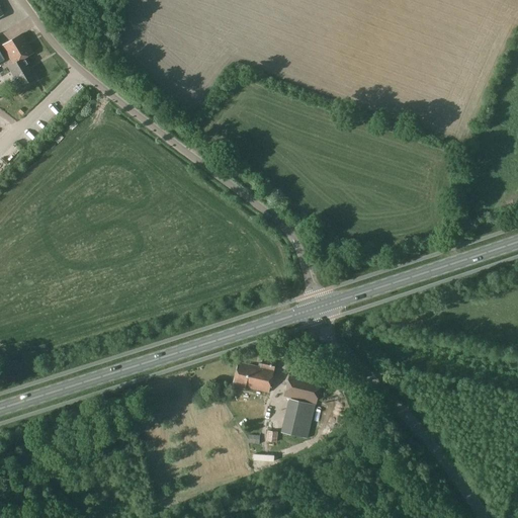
[(22,33),(2,46),(13,65),(8,67),(21,88),(23,88),(28,85),(29,83),(28,81),(33,79),(26,67),(30,65),(25,58),(33,53),(22,33)]
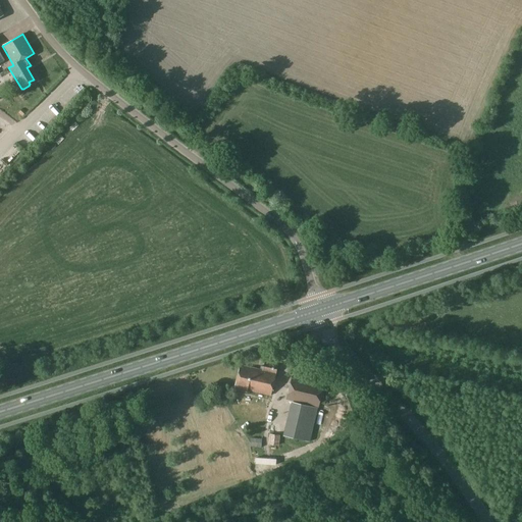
[(262,370),(240,365),(235,389),(247,393),(248,390),(271,396),(278,365),(264,362),(262,370)]
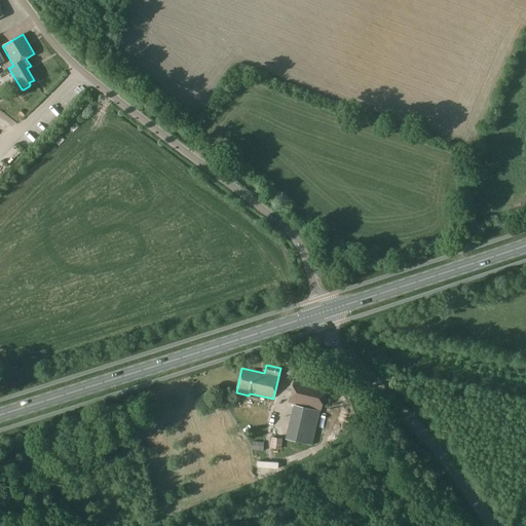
[(288,403),(321,411),(322,411),(328,386),(294,379),(288,403)]
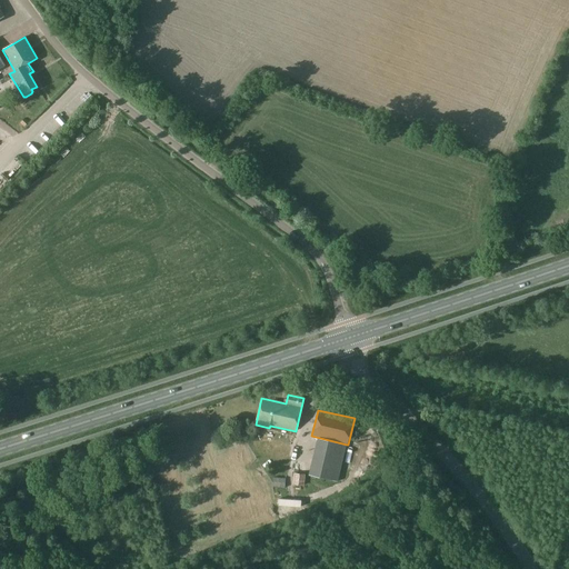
[(260,430),(258,442),(271,446),(273,432),(260,430)]
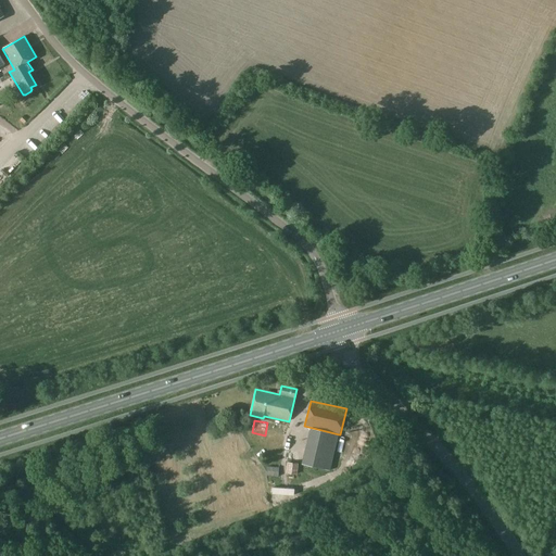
[(339,434),(321,431),(317,446),(335,450),(339,434)]
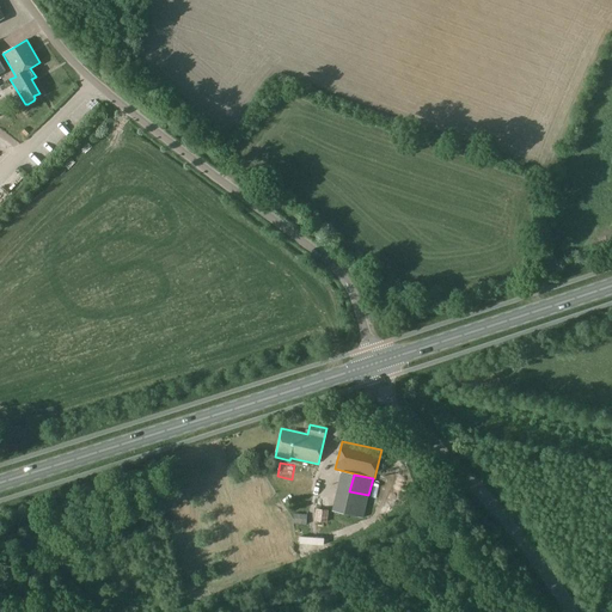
[(310,515),(312,502),(301,500),(299,513),(310,515)]
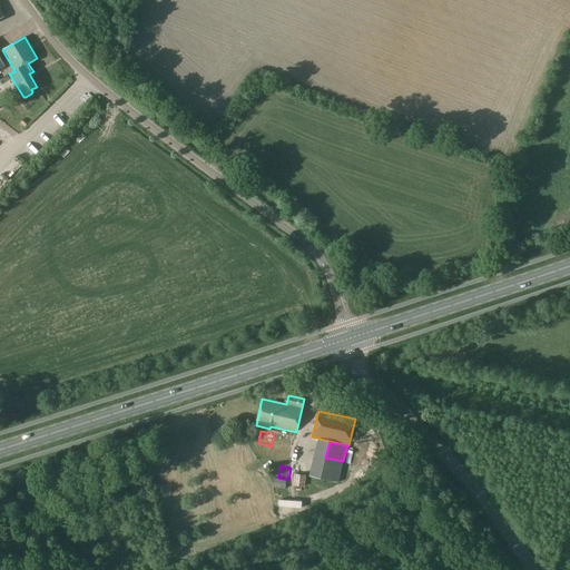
[(402,477),(396,472),(387,481),(393,487),(402,477)]
